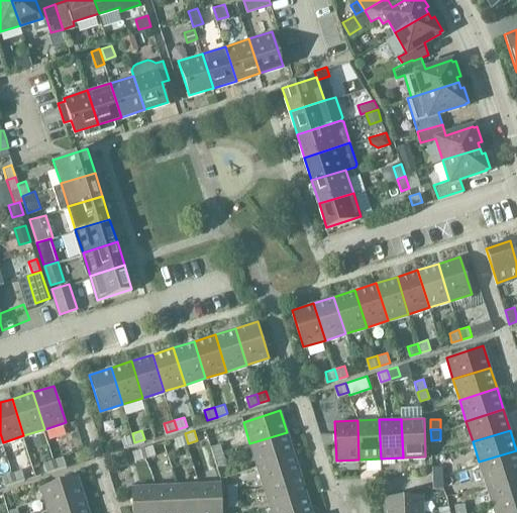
[(249,443),(256,465),(294,452),(287,432),(249,443)]
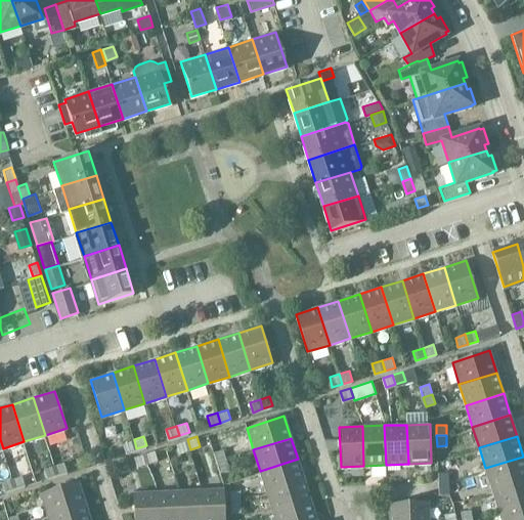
[(134,439),(124,442),(127,452),(136,448),(134,439)]
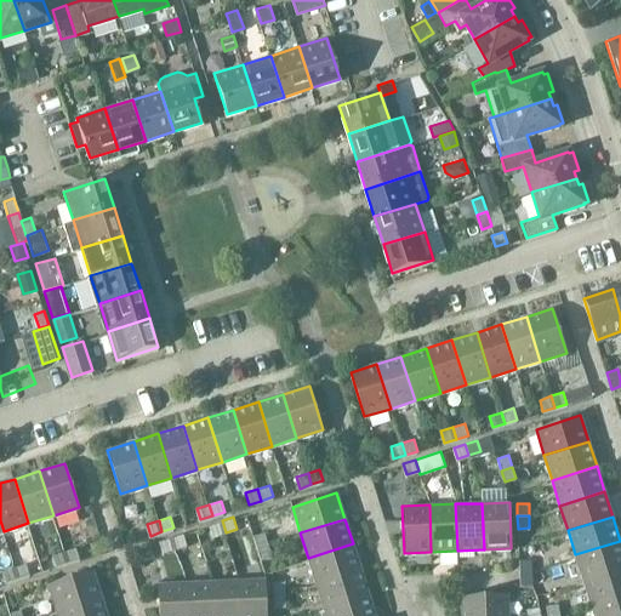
[(210,524),(214,536),(226,532),(222,520),(210,524)]
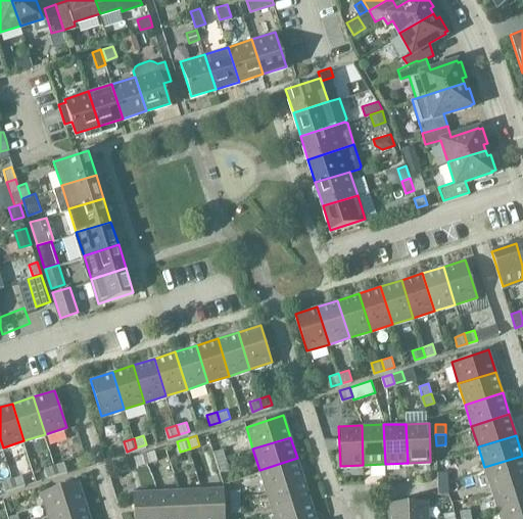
[(223,447),(214,451),(217,461),(226,458),(223,447)]
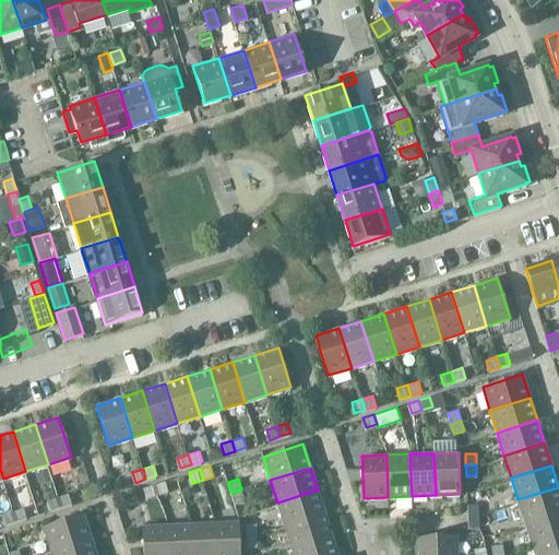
[(168,491),(165,480),(154,483),(157,494),(168,491)]
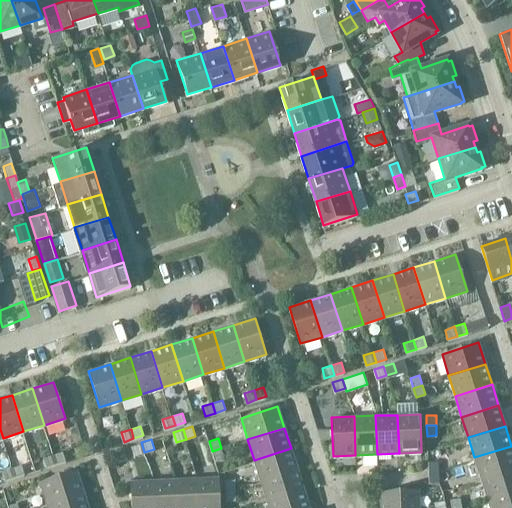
[(131,445),(134,455),(144,452),(141,442),(131,445)]
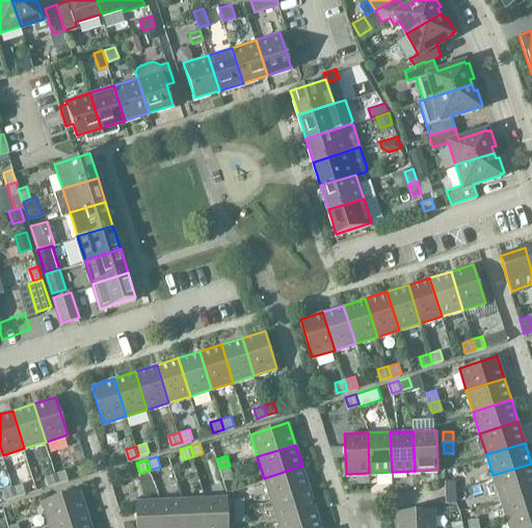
[(493,475),(500,497),(531,486),(531,466),(531,464),(493,475)]
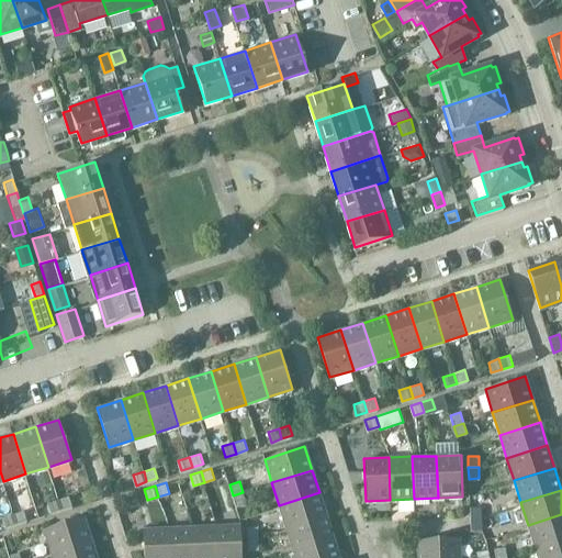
[(236,506),(247,503),(243,492),(233,495),(236,506)]
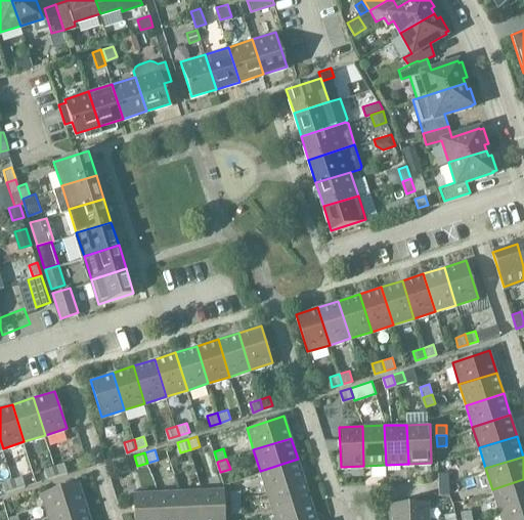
[(260,471),(267,491),(304,480),(298,459),(260,471)]
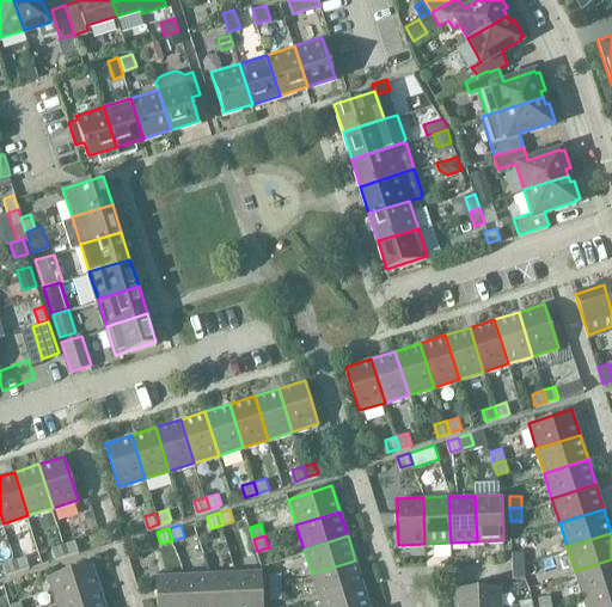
[(67,553),(78,550),(74,539),(63,543),(67,553)]
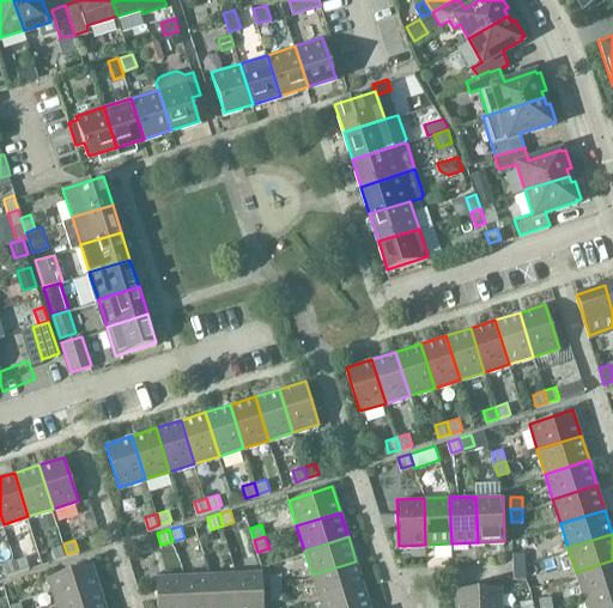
[(64,543),(52,547),(55,559),(67,554),(64,543)]
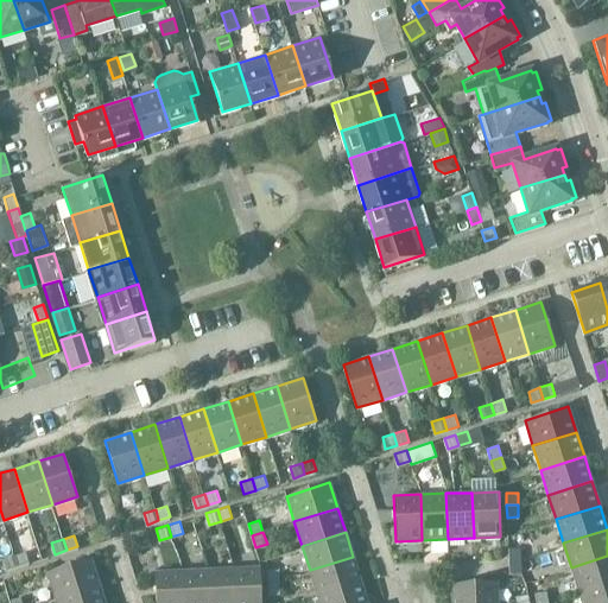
[(519,546),(508,547),(508,559),(520,559),(519,546)]
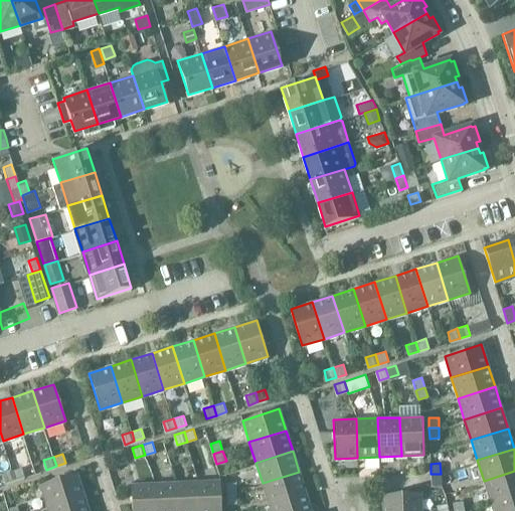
[(14,479),(24,476),(21,467),(11,470),(14,479)]
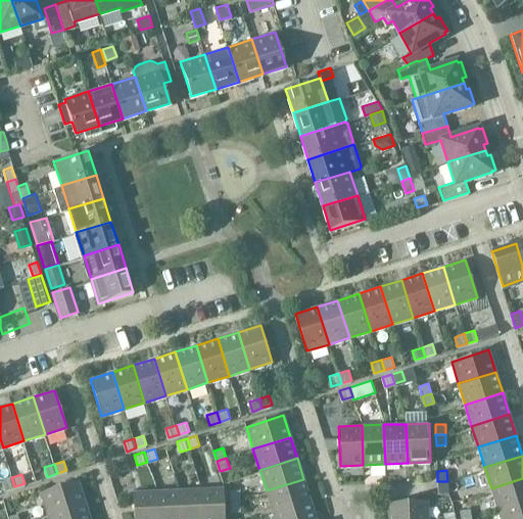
[(11,477),(2,480),(4,490),(14,486),(11,477)]
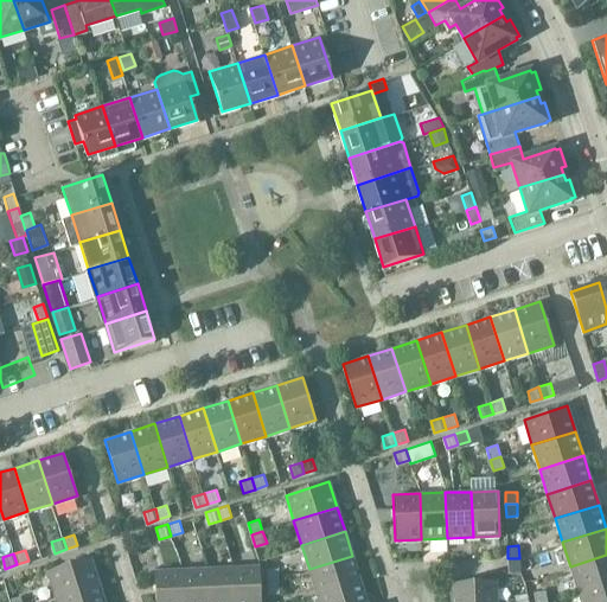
[(606,555),(570,567),(579,591),(606,582),(606,555)]
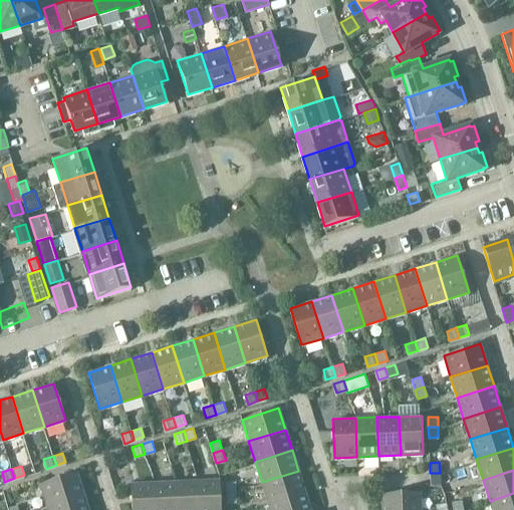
[(262,482),(268,503),(305,491),(298,471),(262,482)]
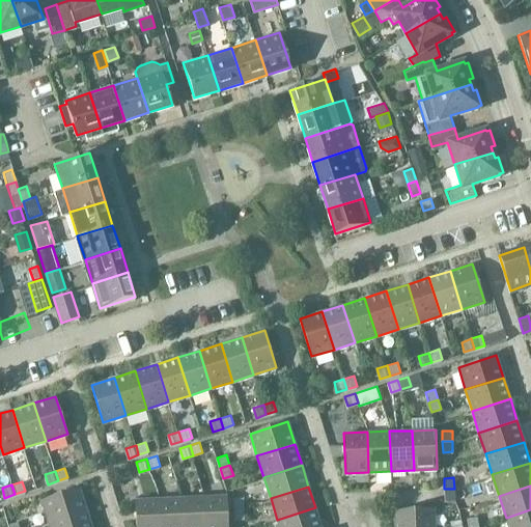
[(42,499),(49,522),(86,509),(79,488),(42,499)]
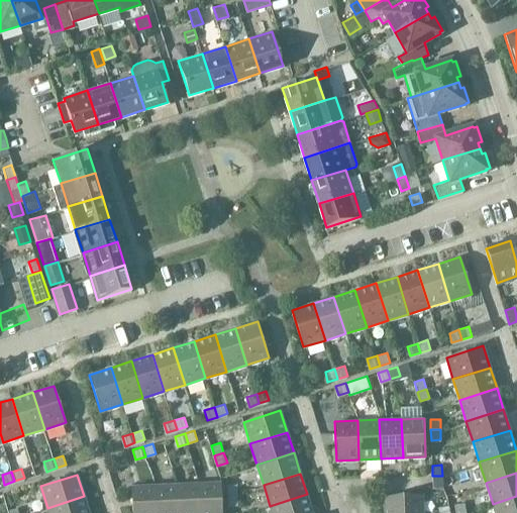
[(432,486),(442,486),(442,476),(432,476),(432,486)]
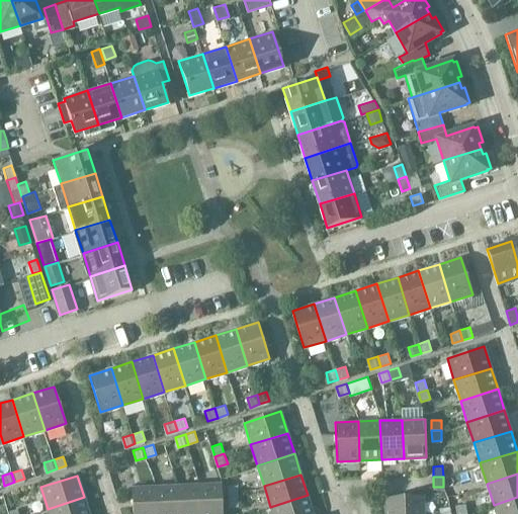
[(223,513),(222,483),(198,484),(199,513),(223,513)]
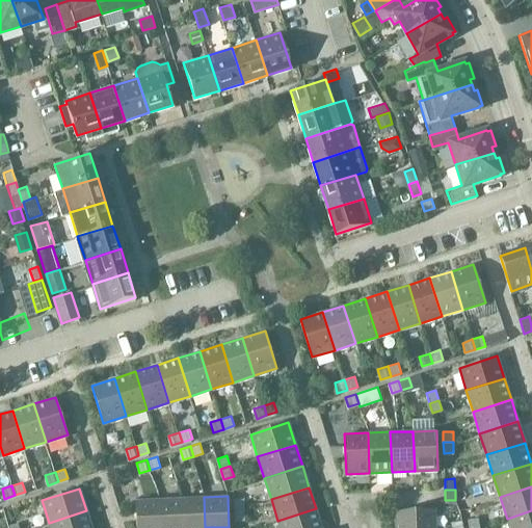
[(182,527),(205,527),(204,497),(182,498),(182,527)]
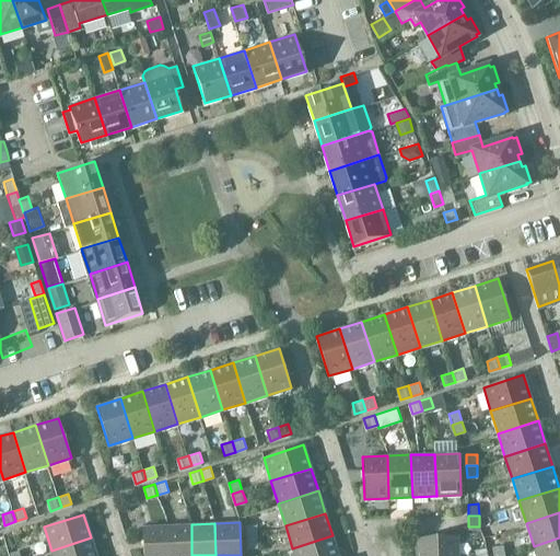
[(257,523),(246,524),(246,535),(257,535),(257,523)]
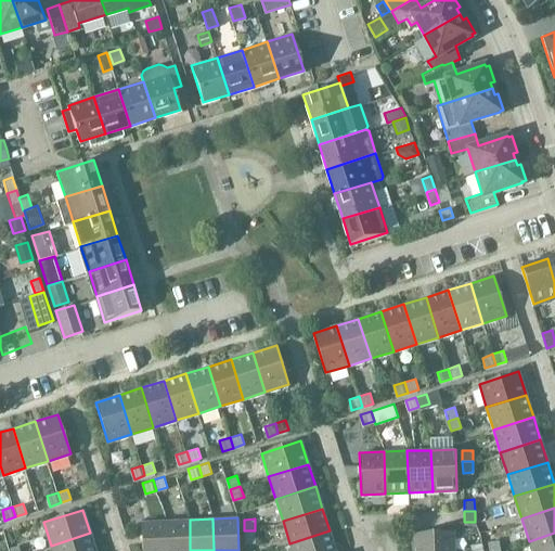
[(166,521),(167,550),(190,550),(190,520),(166,521)]
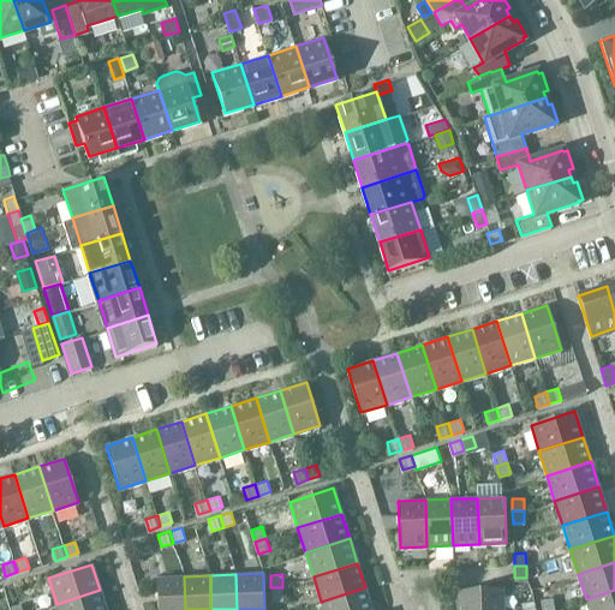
[(156,578),(157,609),(185,609),(184,576),(156,578)]
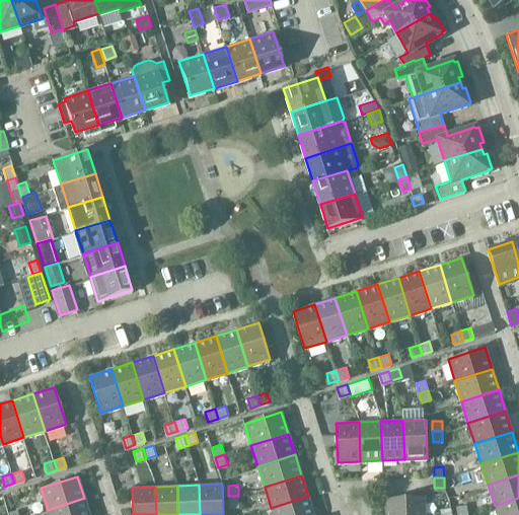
[(229,506),(239,506),(238,496),(228,496),(229,506)]
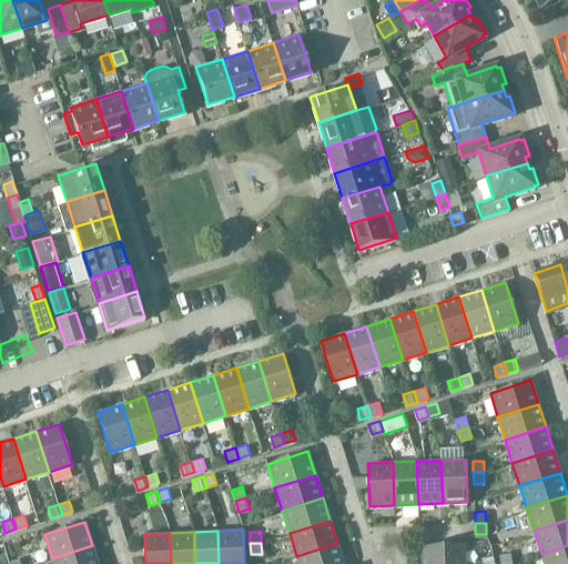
[(296,556),(298,563),(343,563),(337,543),(296,556)]
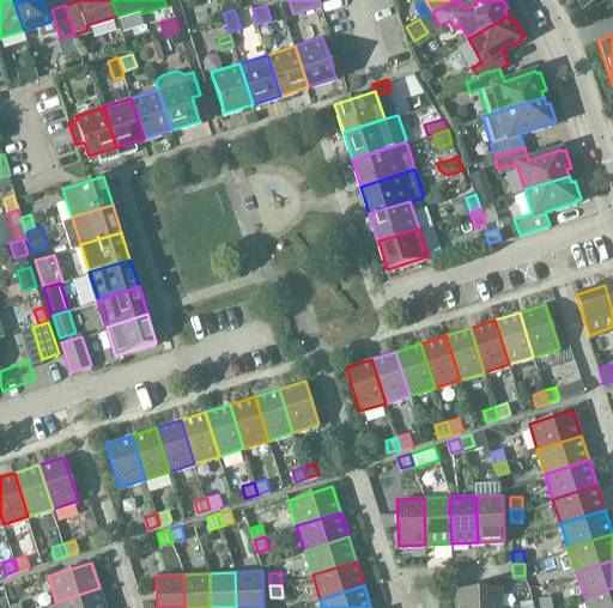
[(455,589),(455,607),(502,607),(501,587),(455,589)]
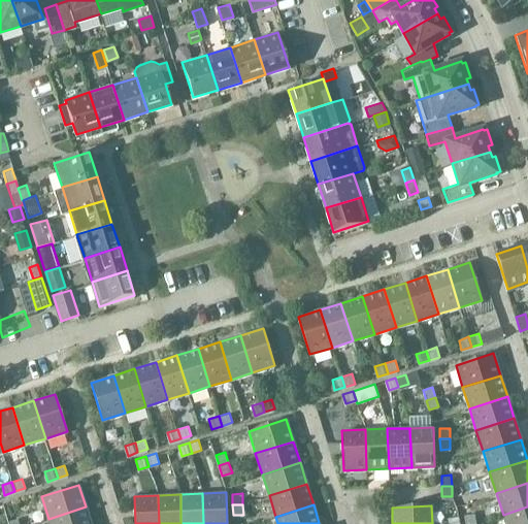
[(48,519),(50,523),(91,523),(86,506),(48,519)]
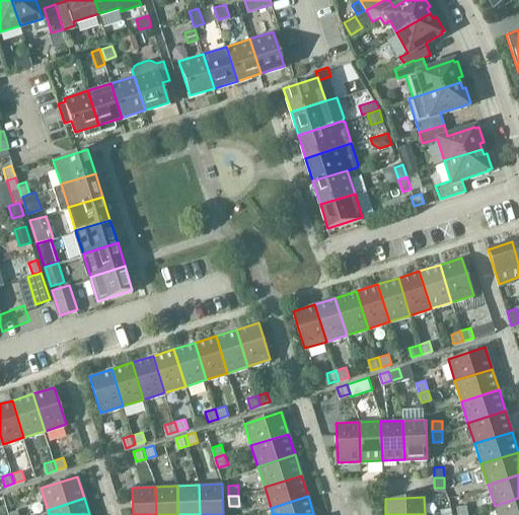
[(518,514),(518,498),(495,506),(497,514),(518,514)]
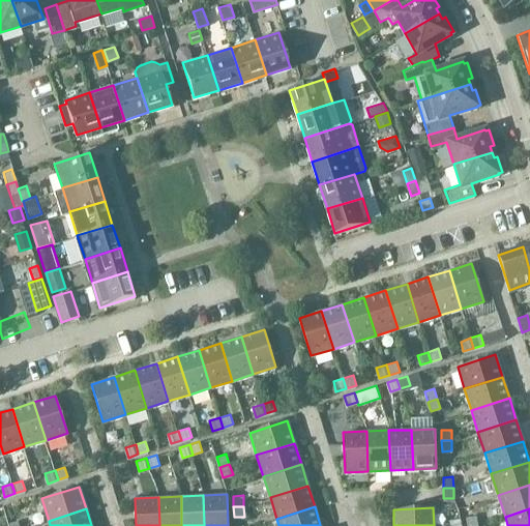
[(468,525),(474,525),(479,525),(477,515),(467,517),(468,525)]
